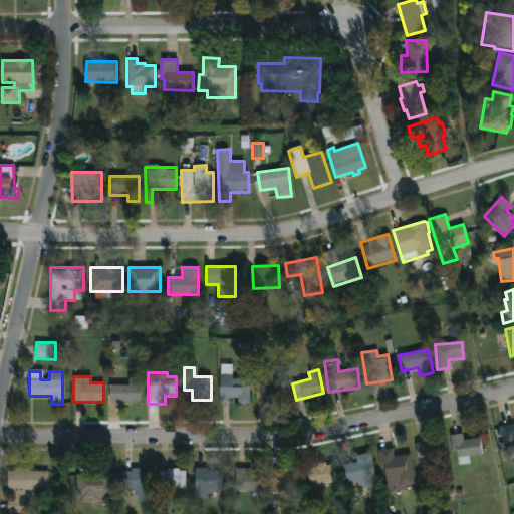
[(219,376),(248,376),(248,403),(219,403),(219,376)]
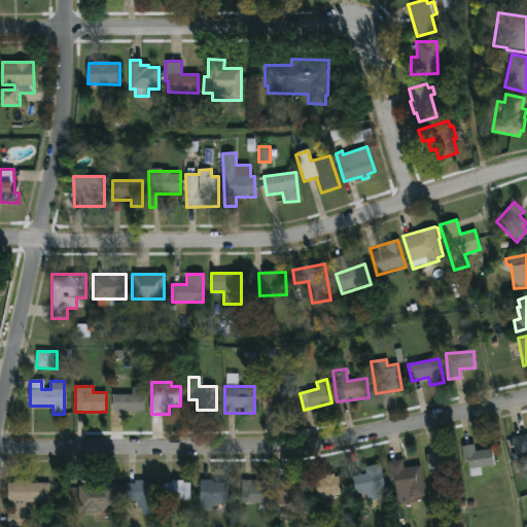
[(112,412),(112,394),(132,394),(132,387),(143,387),(143,412),(112,412)]
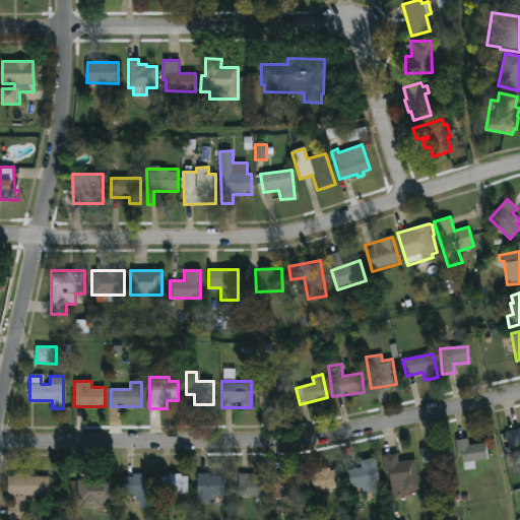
[(259,406),(259,382),(288,382),(288,406),(259,406)]
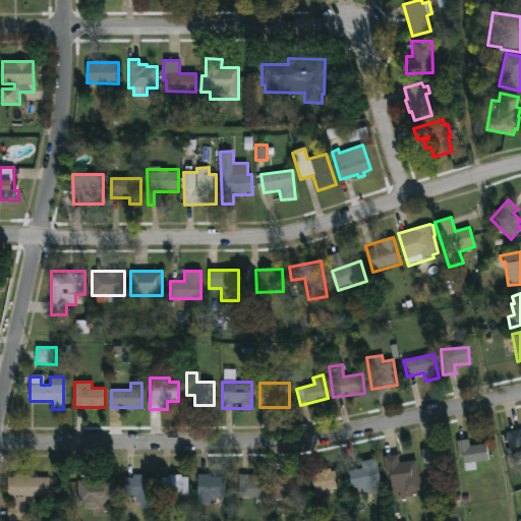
[(520,445),(510,448),(506,431),(520,427),(520,445)]
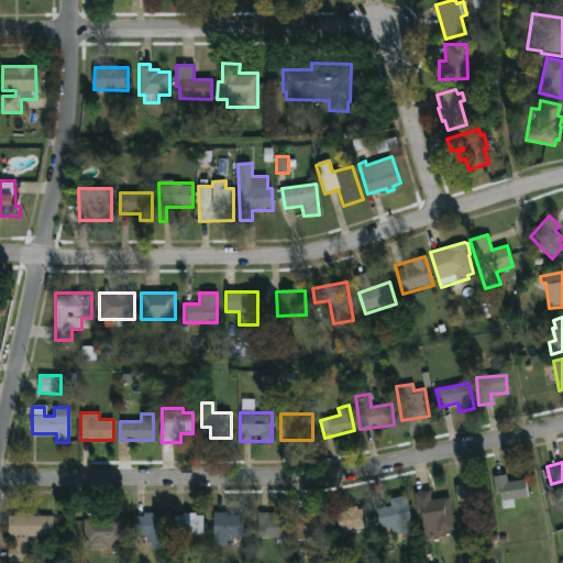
[(510,483),(525,481),(528,499),(510,501),(511,506),(499,508),(494,476),(509,473),(510,483)]
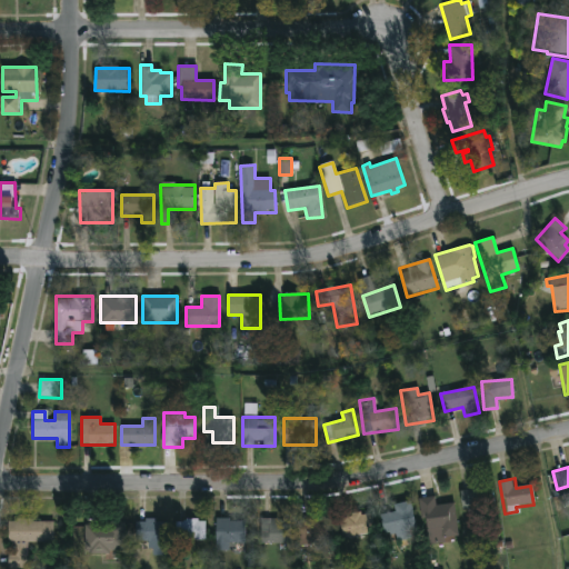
[(461,490),(492,487),(495,515),(465,518),(461,490)]
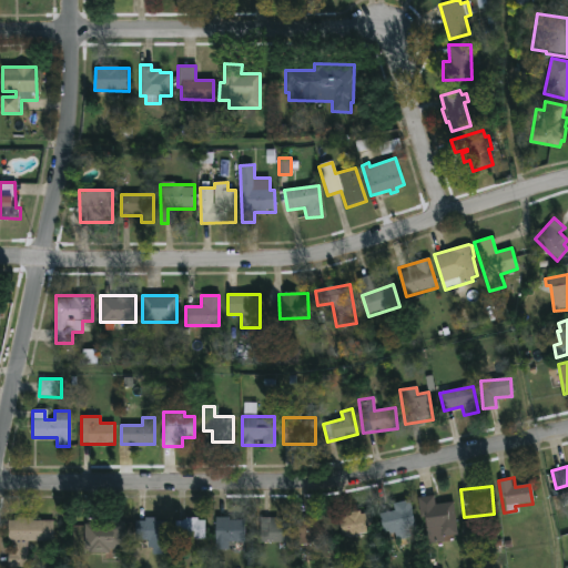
[(421,497),(434,496),(435,505),(454,503),(457,539),(425,541),(421,497)]
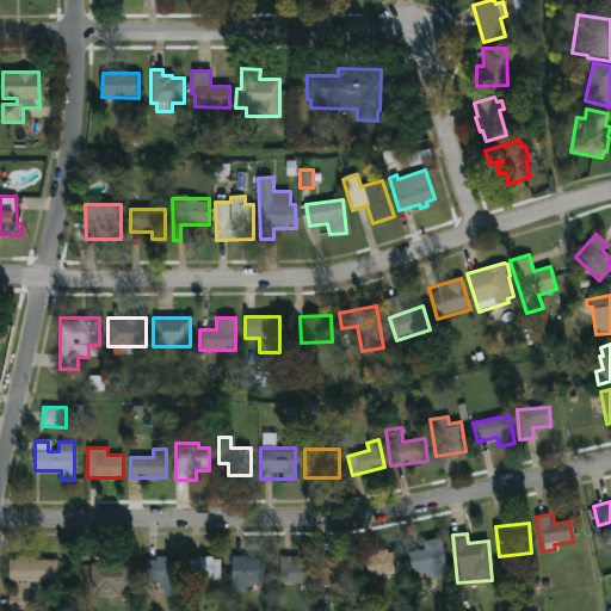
[(448,578),(421,581),(417,551),(425,550),(423,541),(442,538),(448,578)]
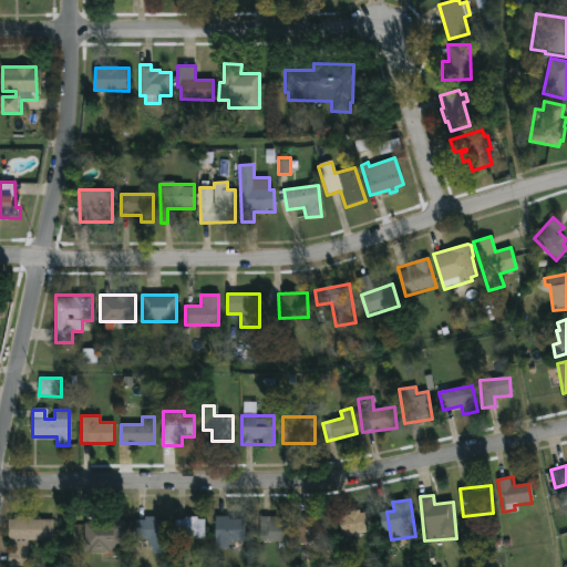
[(373,514),(373,535),(342,535),(342,514),(373,514)]
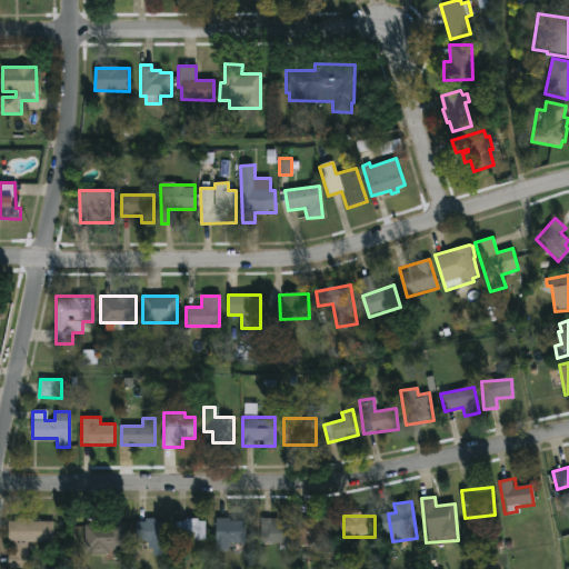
[(259,543),(259,519),(290,519),(290,543),(259,543)]
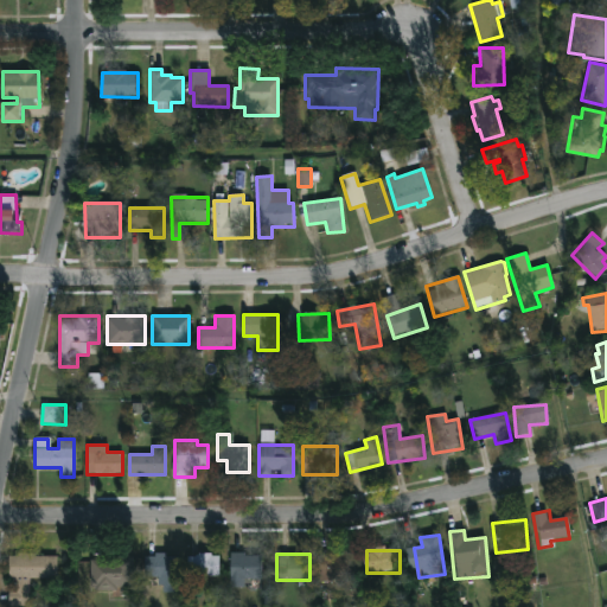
[(172,555),(172,587),(159,587),(159,577),(145,577),(145,555),(172,555)]
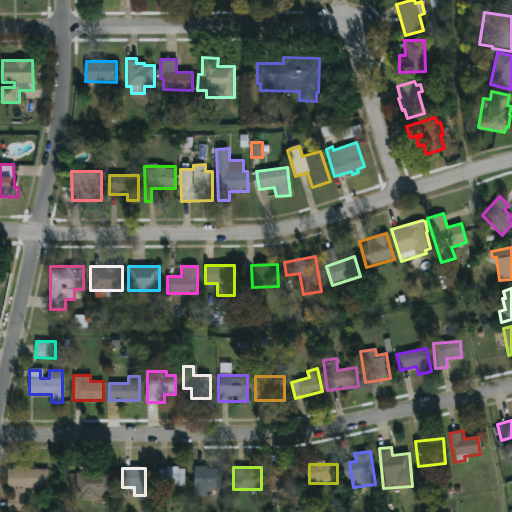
[(184,486),(159,486),(159,468),(184,468),(184,486)]
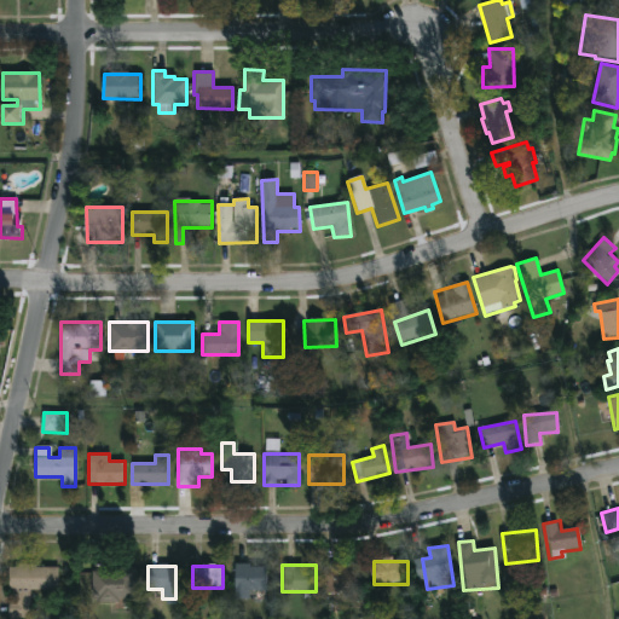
[(248,599),(235,599),(235,566),(266,566),(266,590),(248,590),(248,599)]
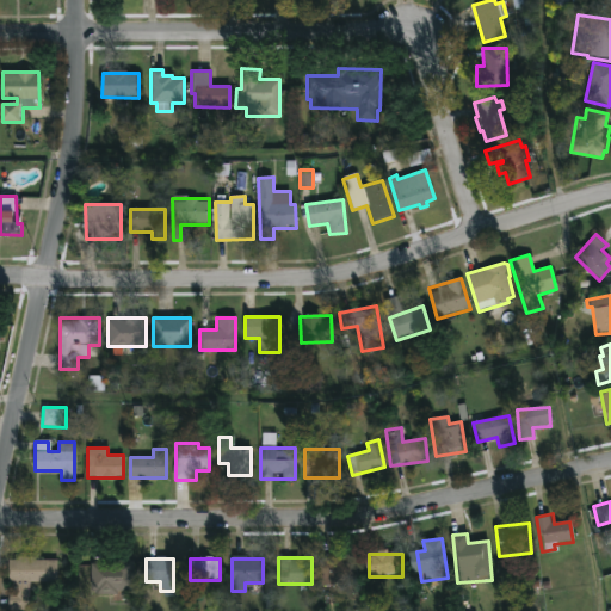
[(320,586),(320,559),(357,559),(357,586),(320,586)]
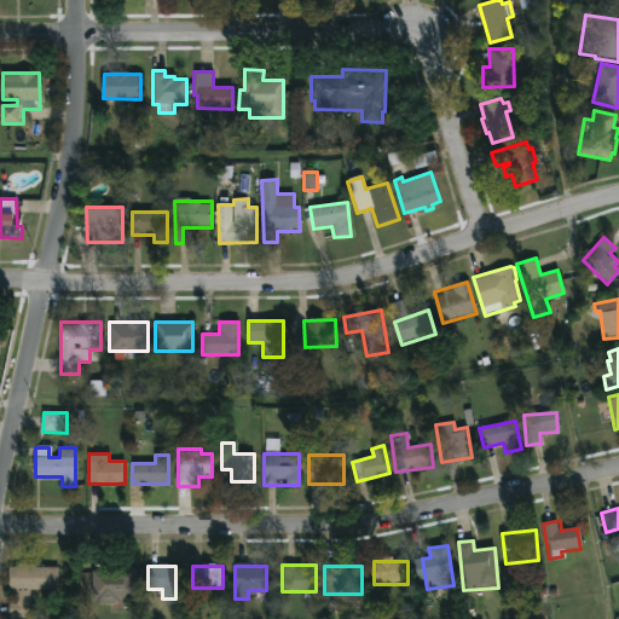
[(57,593),(29,593),(29,618),(9,618),(9,567),(57,567),(57,593)]
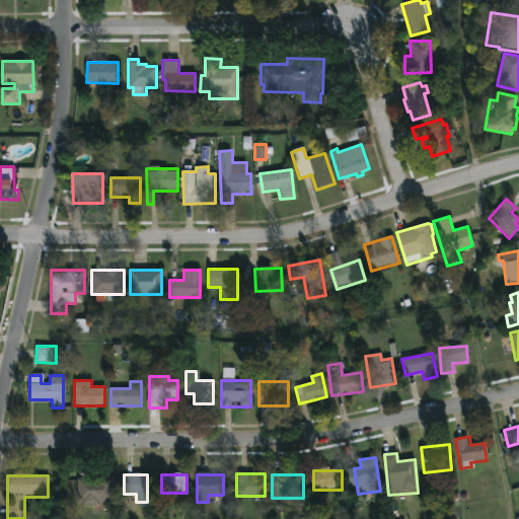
[(114,476),(114,506),(77,506),(77,476),(114,476)]
